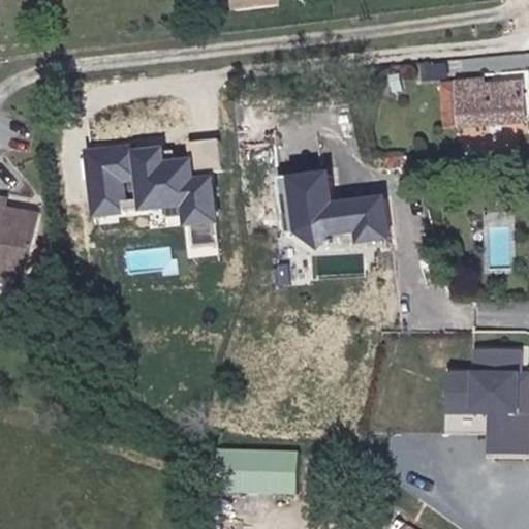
[(282,5),(281,0),(239,0),(242,12),(282,5)]
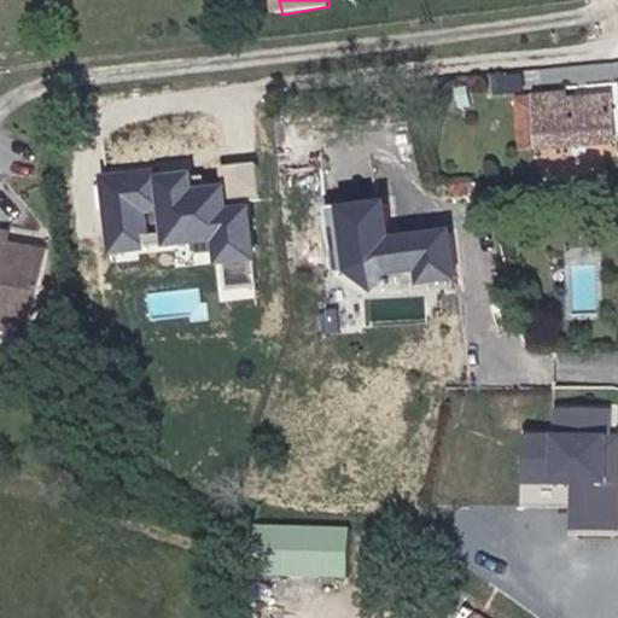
[(581,87),(528,91),(531,150),(610,146),(607,92),(581,93),(581,87)]
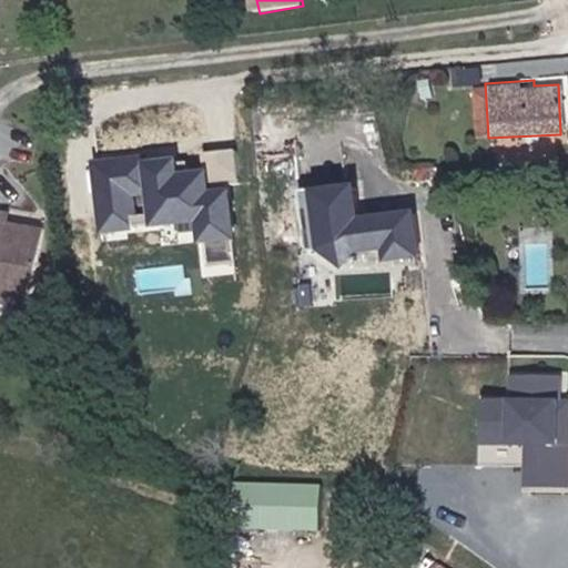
[(141,154),(89,160),(98,231),(193,220),(195,242),(233,237),(223,152),(202,154),(204,168),(174,171),(173,156),(141,160),(141,154)]
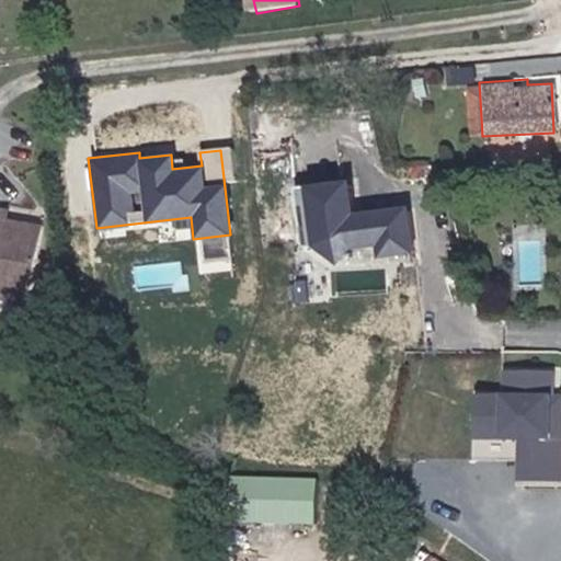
[(350,256),(377,252),(379,267),(409,263),(403,221),(359,228),(361,233),(350,235),(344,196),(307,202),(316,258),(338,274),(350,256)]
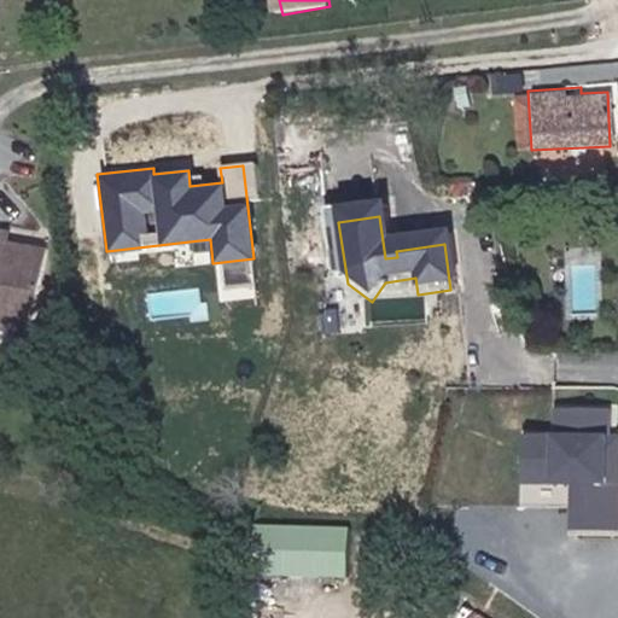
[(348,284),(338,222),(320,226),(330,287),(348,284)]
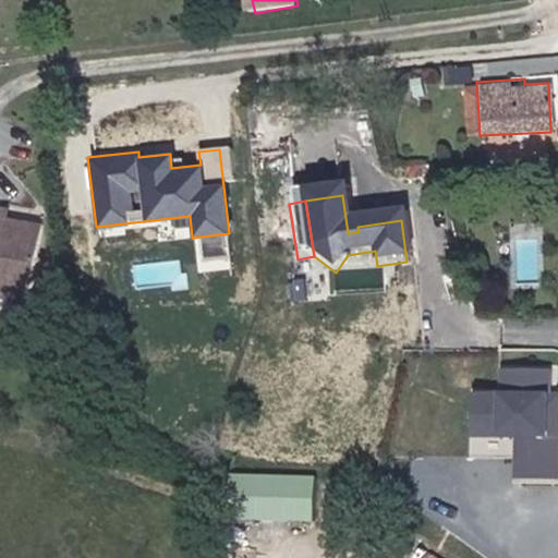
[(0,238),(0,318),(12,322),(28,244),(0,238)]
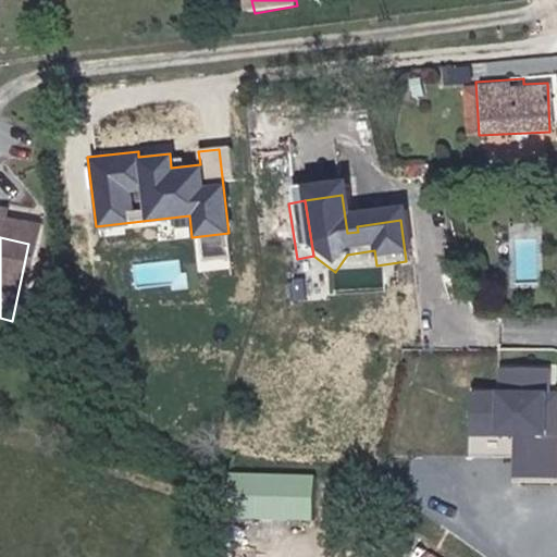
[(537,438),(539,398),(539,375),(493,374),(492,398),(466,397),(465,440),(507,440),(507,461),(507,482),(548,482),(548,438),(537,438)]
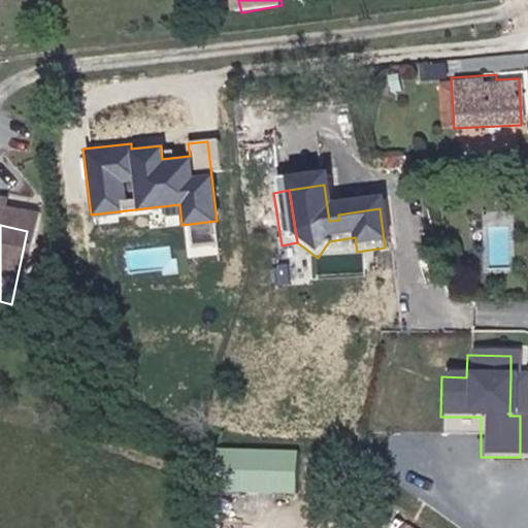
[(520,416),(521,377),(510,377),(509,416),(520,416)]
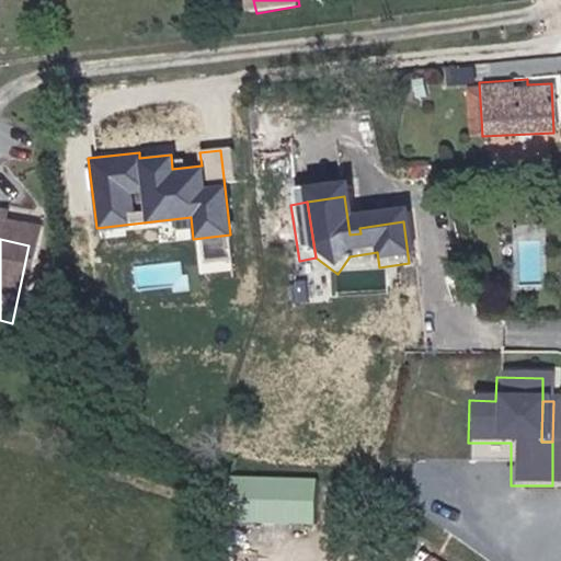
[(511,465),(511,443),(468,443),(462,442),(461,464),(511,465)]
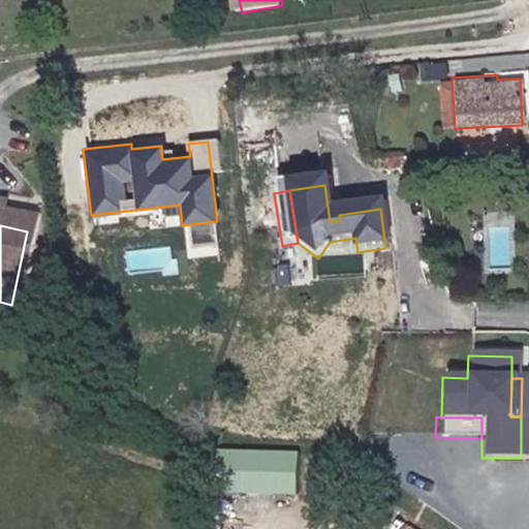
[(296,448),(216,448),(216,493),(296,493),(296,448)]
